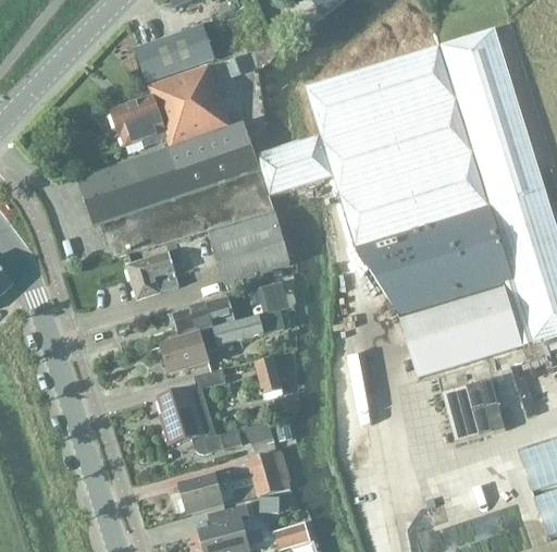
[(147,80),(213,57),(201,23),(135,46),(147,80)]
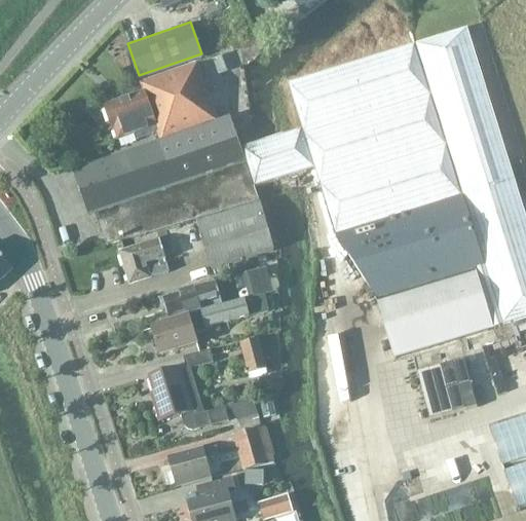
[(415,40),(462,193),(484,263),(475,266),(493,325),(525,313),(525,212),(467,24),(415,40)]
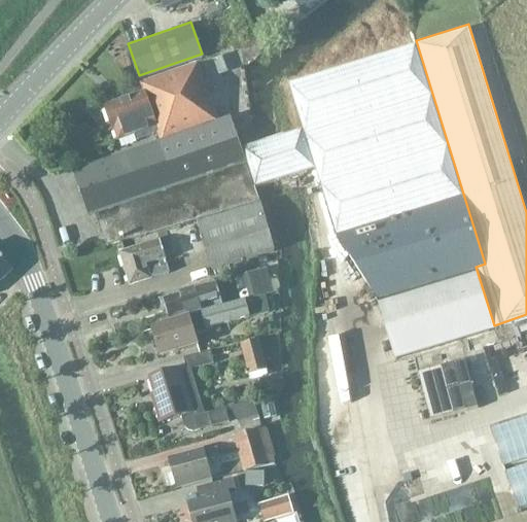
[(336,233),(463,194),(416,40),(288,80),(303,126),(314,166),(336,233)]
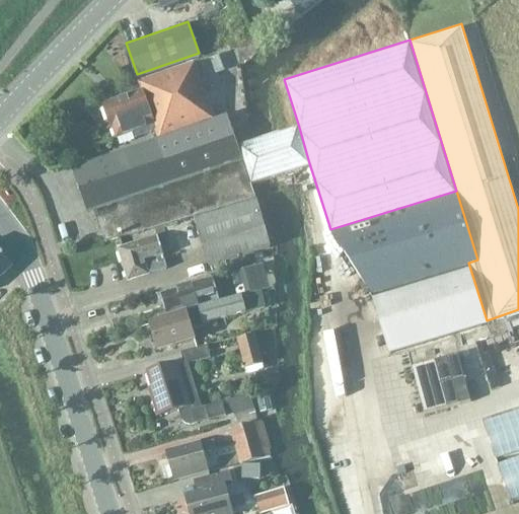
[(158,136),(214,116),(197,66),(212,60),(216,69),(224,66),(218,51),(195,59),(138,78),(141,86),(102,100),(110,124),(113,123),(116,135),(133,129),(135,134),(155,127),(158,136)]
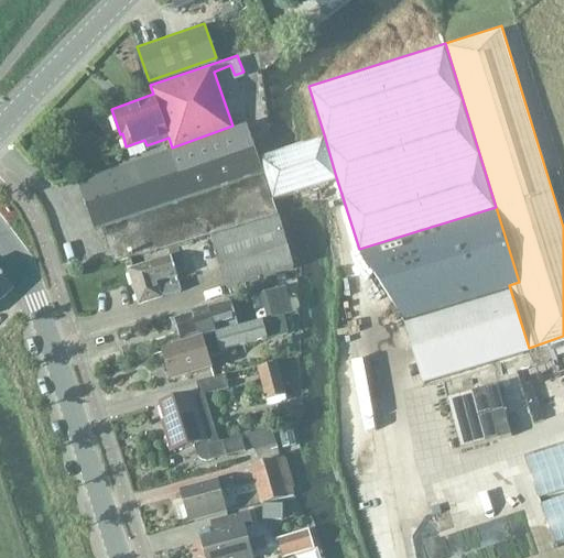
[(277,211),(271,198),(257,155),(246,122),(234,127),(232,126),(172,148),(78,179),(95,227),(102,225),(114,258),(277,211)]
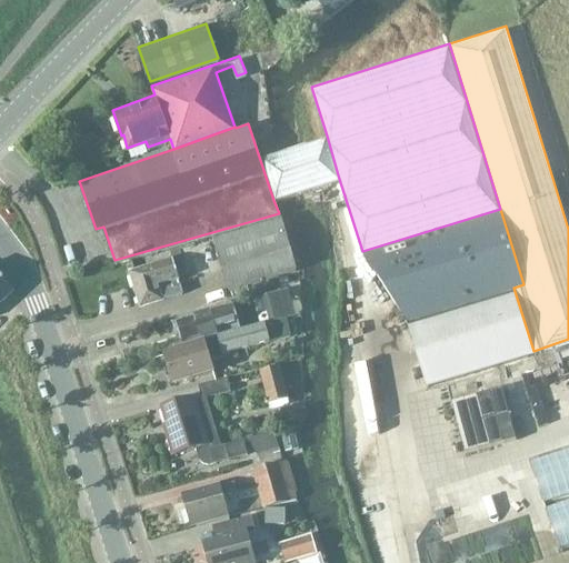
[(273,200),(339,179),(327,136),(310,141),(276,151),(259,157),(273,200)]
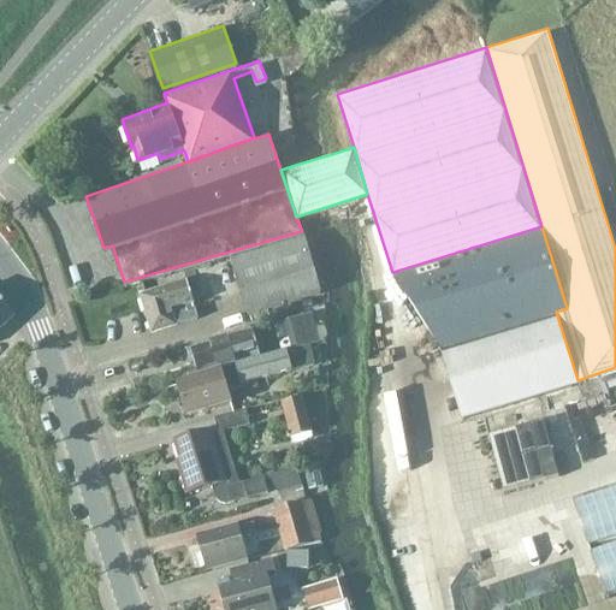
[(542,226),(392,272),(390,272),(440,347),(462,415),(578,380),(556,312),(567,308),(542,226)]
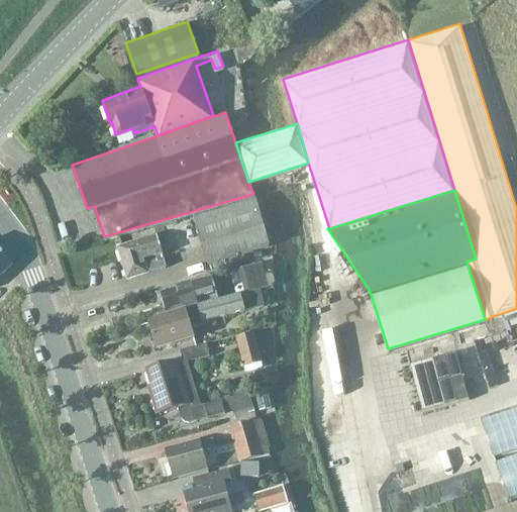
[(207,260),(269,242),(255,197),(194,215),(207,260)]
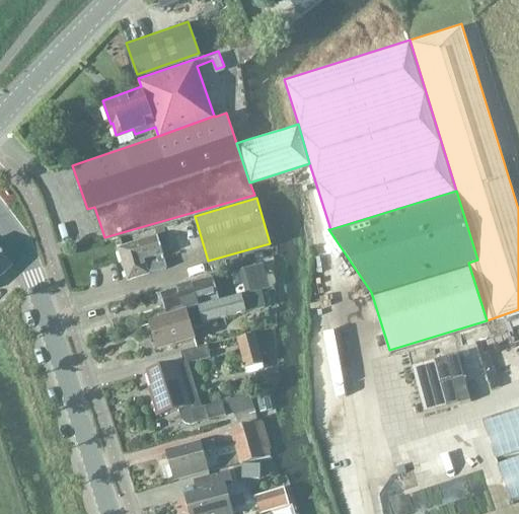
[(157,233),(118,244),(128,277),(166,266),(165,262),(165,261),(157,233)]
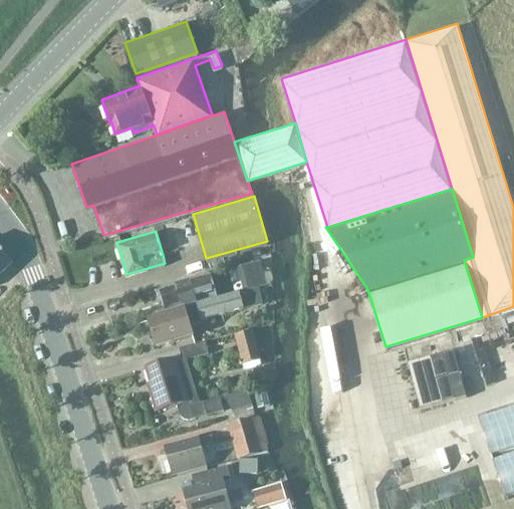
[(0,268),(9,260),(0,249),(0,268)]
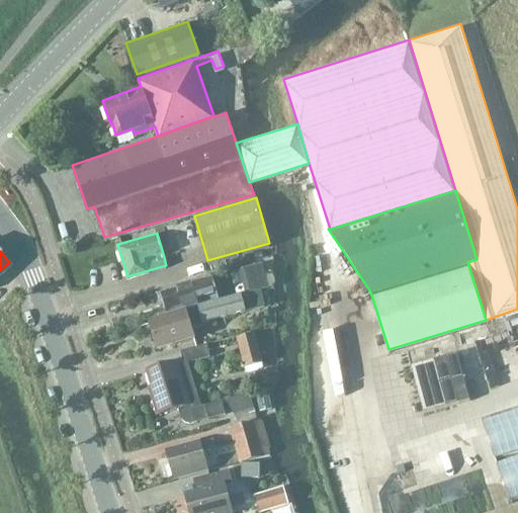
[(244,290),(269,284),(262,259),(238,266),(244,290)]
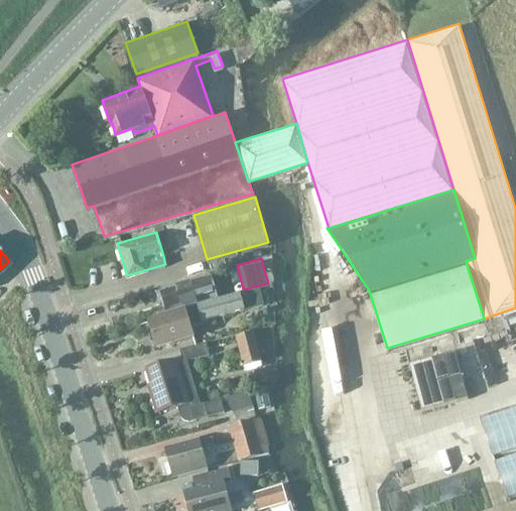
[(198,301),(217,295),(211,273),(160,288),(167,310),(198,301)]
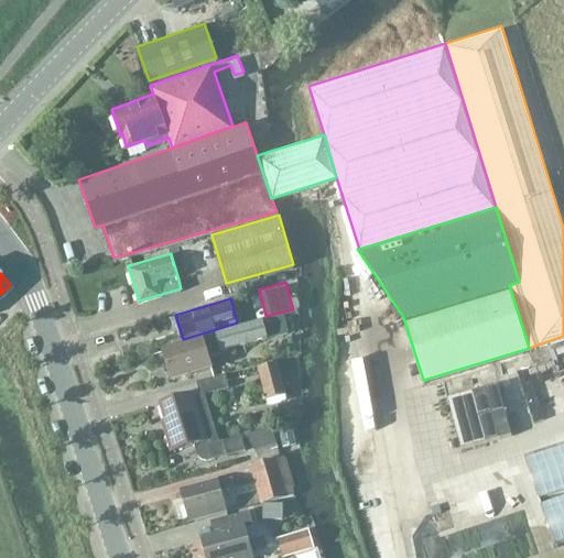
[(288,331),(283,314),(215,331),(162,347),(171,376),(212,364),(208,354),(221,350),(220,349),(267,337),(267,336),(288,331)]
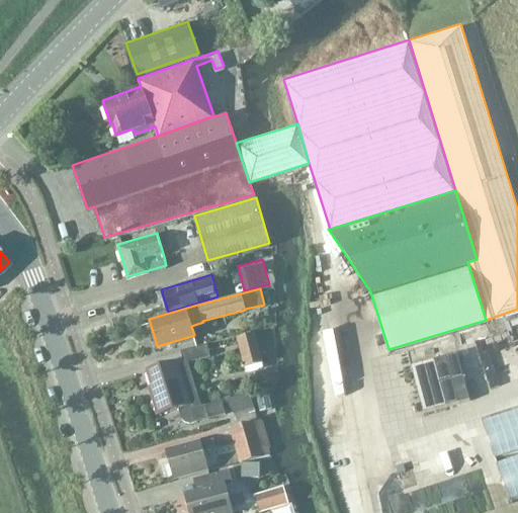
[(244,363),(262,359),(254,330),(236,334),(244,363)]
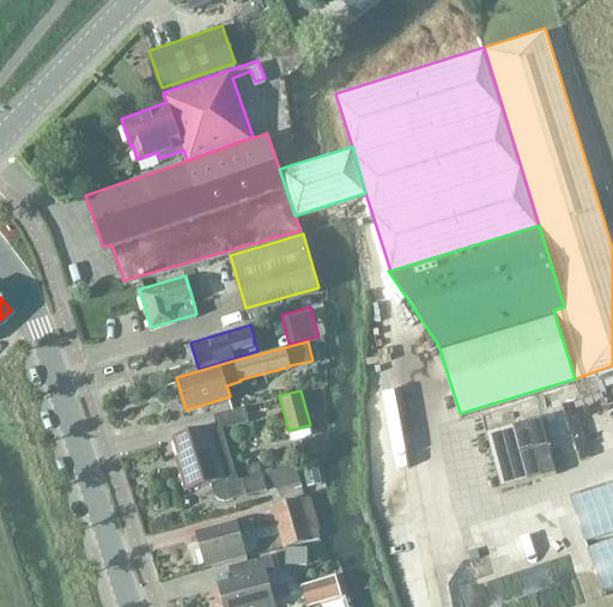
[(213,411),(218,425),(222,425),(248,418),(244,404),(213,411)]
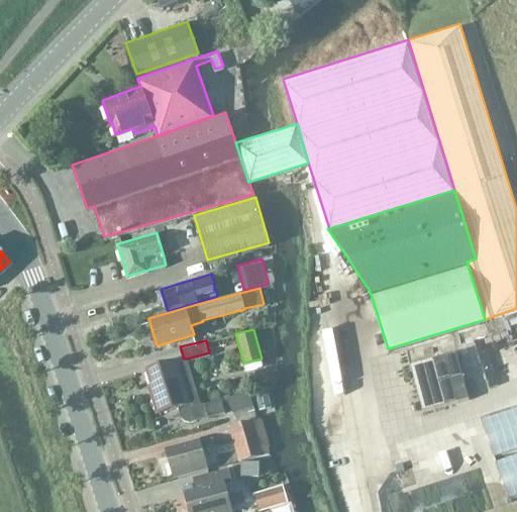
[(184,359),(176,361),(175,357),(147,367),(154,391),(152,392),(158,409),(178,403),(182,415),(185,418),(189,419),(223,409),(219,398),(193,404),(191,399),(188,400),(180,375),(191,372),(187,359),(184,359)]
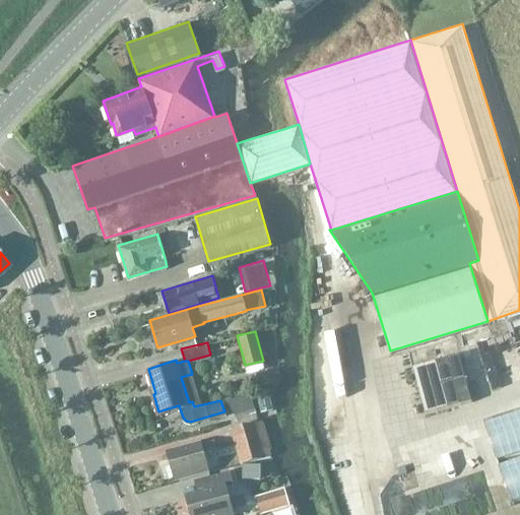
[(237,415),(255,409),(250,391),(229,398),(230,406),(237,415)]
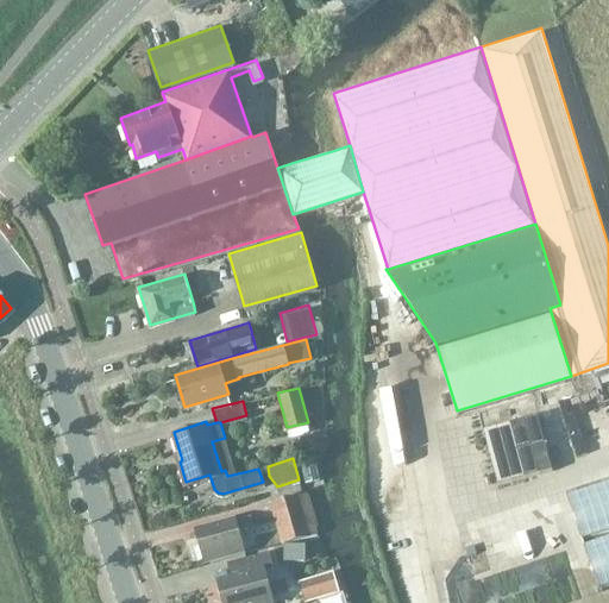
[(309,532),(297,490),(269,498),(281,540),(309,532)]
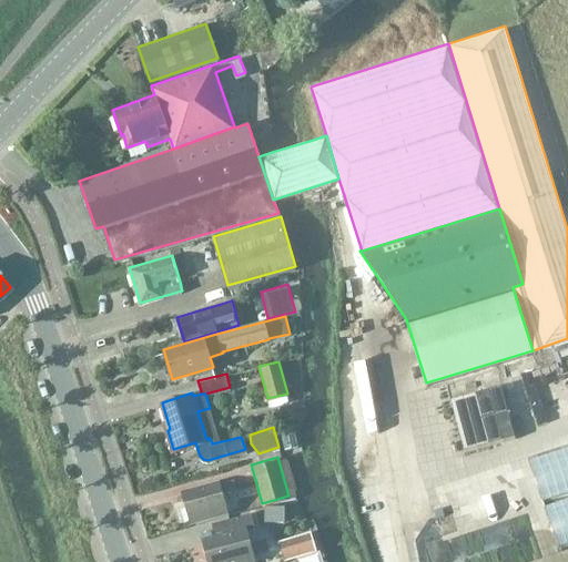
[(233,478),(220,481),(182,491),(190,520),(227,510),(232,509),(231,506),(226,507),(222,491),(235,488),(233,478)]
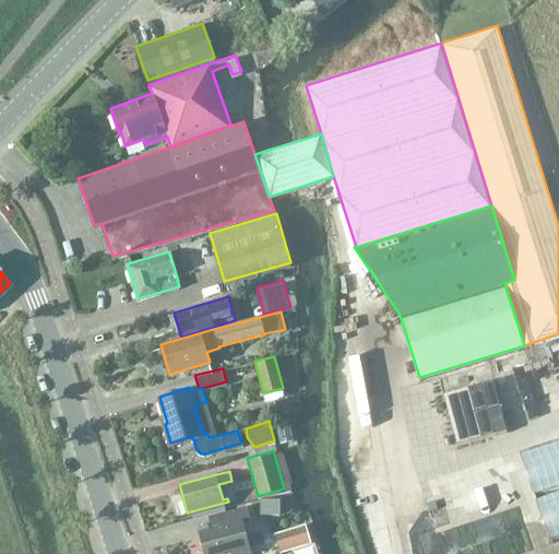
[(237,553),(250,551),(242,521),(250,518),(246,504),(209,514),(212,527),(199,531),(204,553),(237,553)]
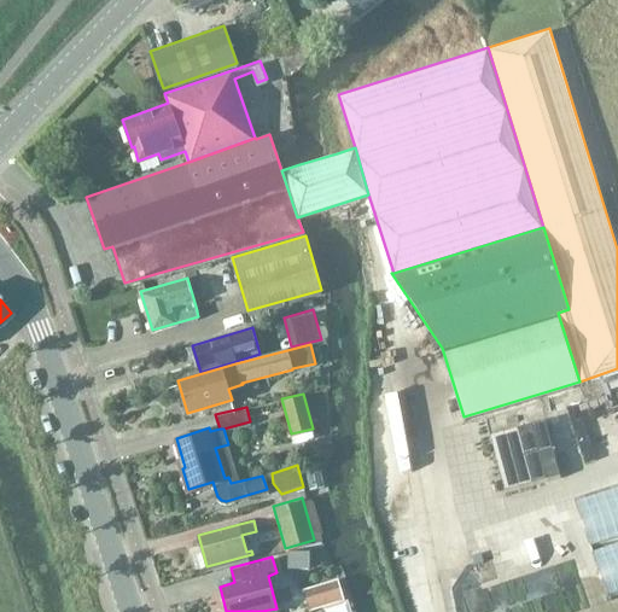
[(337,576),(303,587),(309,607),(343,598),(337,576)]
